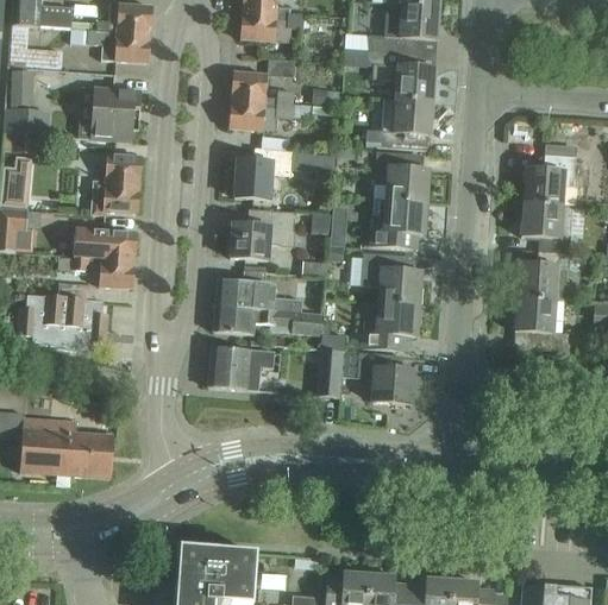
[(12,0),(11,25),(29,26),(29,25),(41,26),(42,5),(42,0),(12,0)]
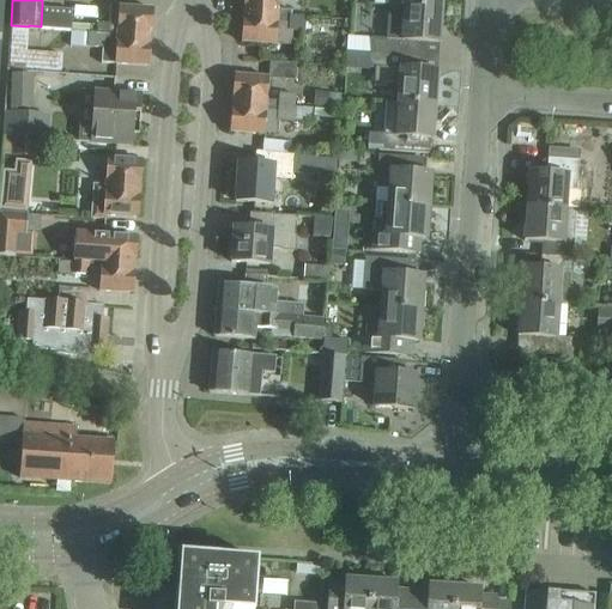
[(244,0),(244,11),(291,14),(292,7),(278,7),(278,6),(278,0),(244,0)]
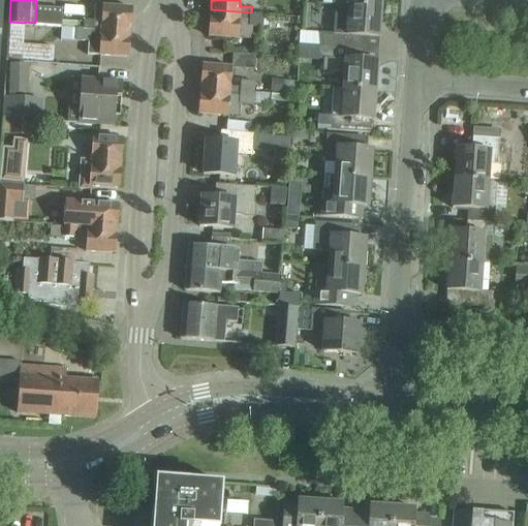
[(320,30),(319,42),(364,47),(365,34),(379,35),(381,5),(336,1),(336,4),(334,19),(333,31),(320,30)]
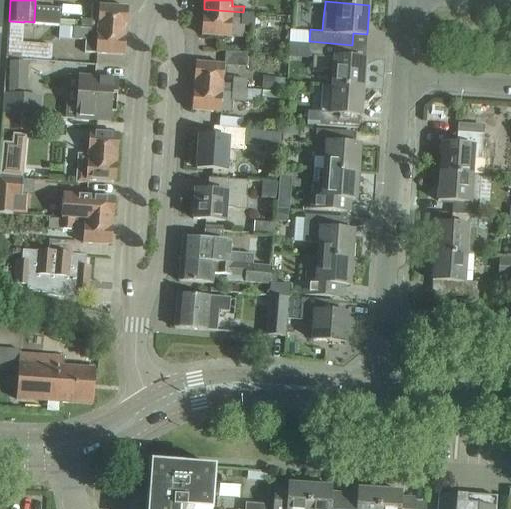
[(60,18),(60,24),(126,29),(128,5),(100,3),(98,23),(88,23),(88,16),(83,16),(83,20),(60,18)]
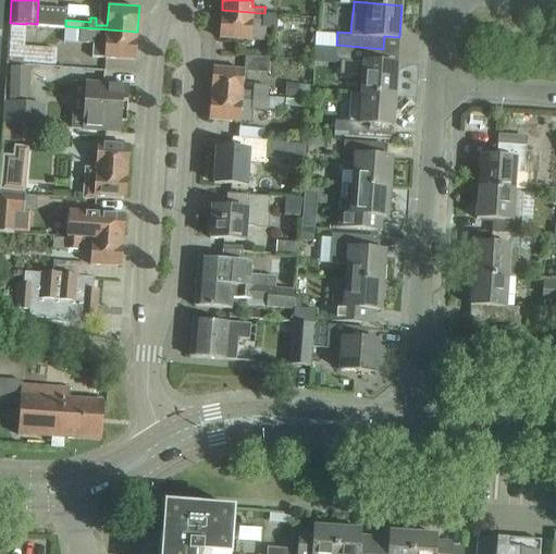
[(66,7),(38,4),(37,24),(65,26),(65,20),(66,7)]
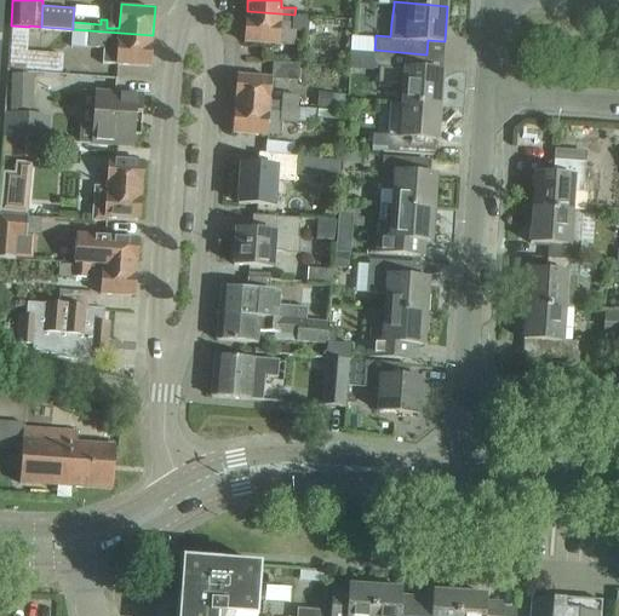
[(308,28),(308,16),(294,15),(247,11),(245,40),(279,42),(281,18),(293,19),(292,27),(308,28)]
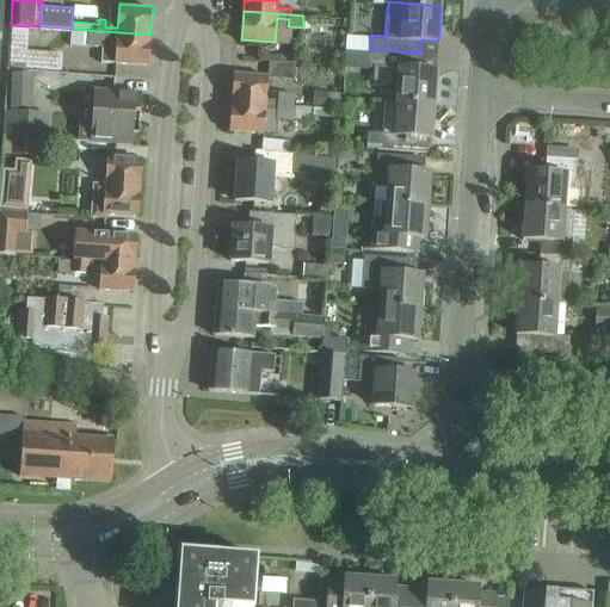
[(28,49),(29,26),(11,25),(8,64),(62,68),(63,51),(28,49)]
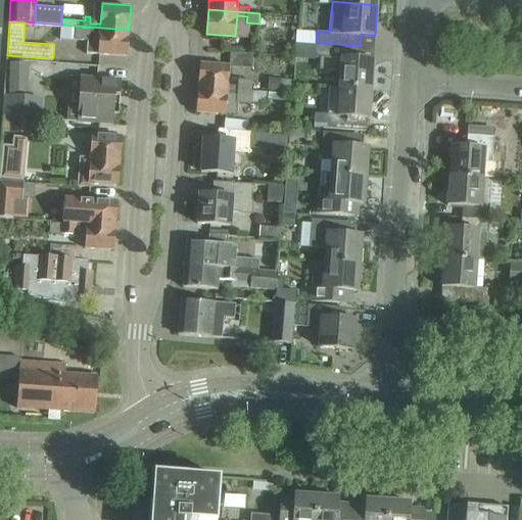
[(128,54),(129,30),(61,25),(60,36),(89,38),(88,51),(128,54)]
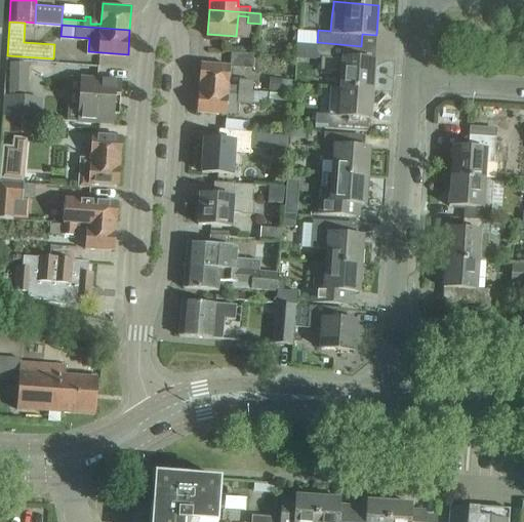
[(360,57),(361,46),(317,42),(316,55),(322,56),(321,68),(343,70),(341,85),(373,87),(375,58),(360,57)]
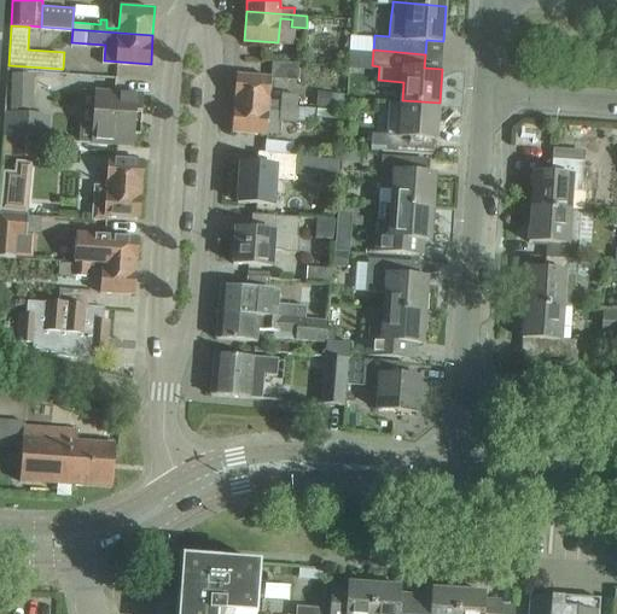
[(33,74),(13,72),(12,105),(31,106),(33,74)]
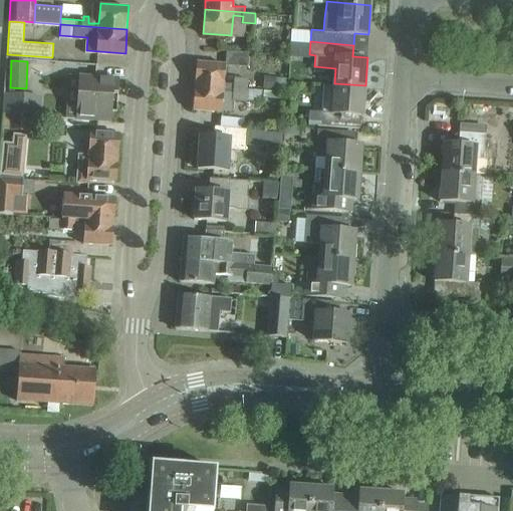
[(196,84),(246,88),(247,76),(235,75),(234,81),(224,81),(225,62),(217,62),(197,60),(196,84)]
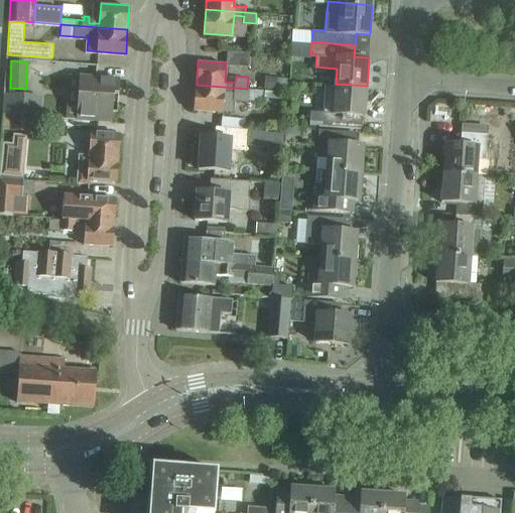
[(120,77),(80,74),(77,117),(112,120),(113,110),(118,110),(118,101),(115,101),(116,93),(119,93),(120,77)]
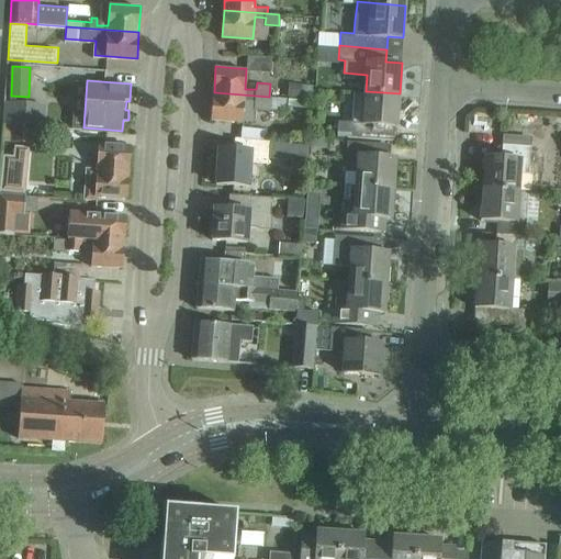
[(289,81),(288,97),(301,98),(301,96),(302,82),(289,81)]
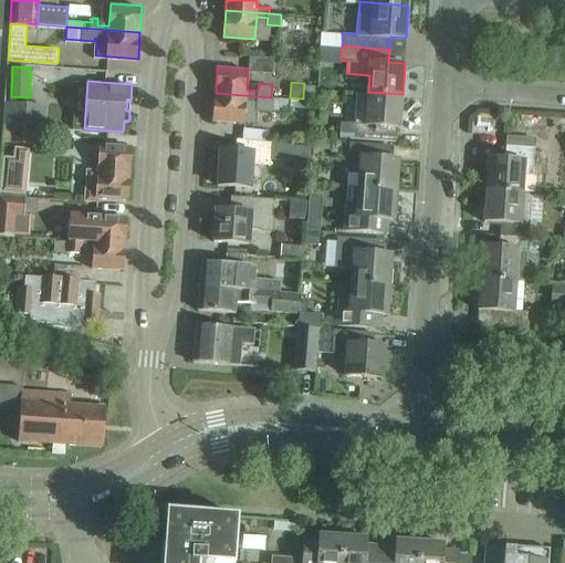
[(403,94),(368,92),(357,92),(355,122),(341,121),(339,135),(397,139),(398,125),(400,125),(403,94)]
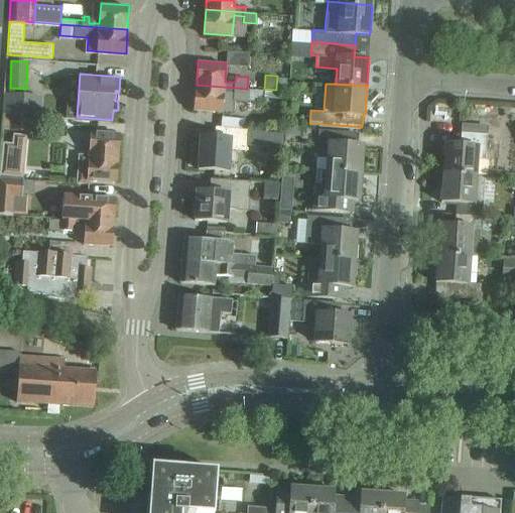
[(247,89),(197,85),(195,109),(223,111),(223,109),(232,110),(235,108),(236,98),(263,100),(264,90),(247,89)]
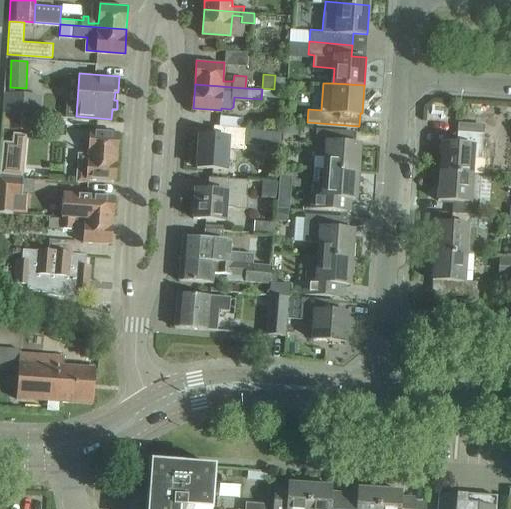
[(10,113),(33,114),(38,115),(40,93),(6,91),(4,112),(7,112),(10,113)]
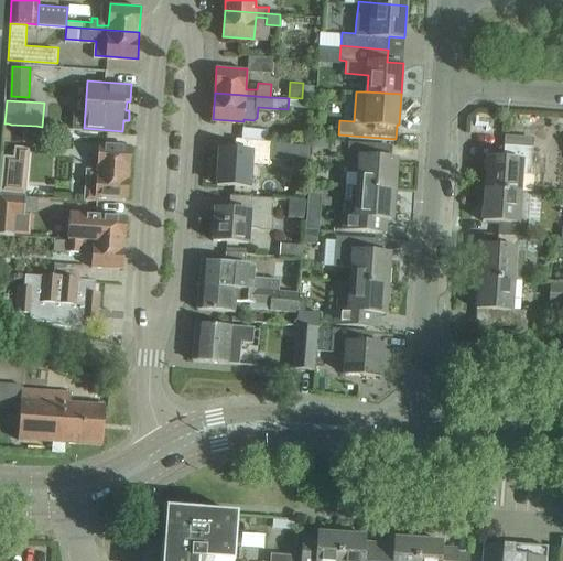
[(36,126),(11,125),(10,140),(35,142),(36,126)]
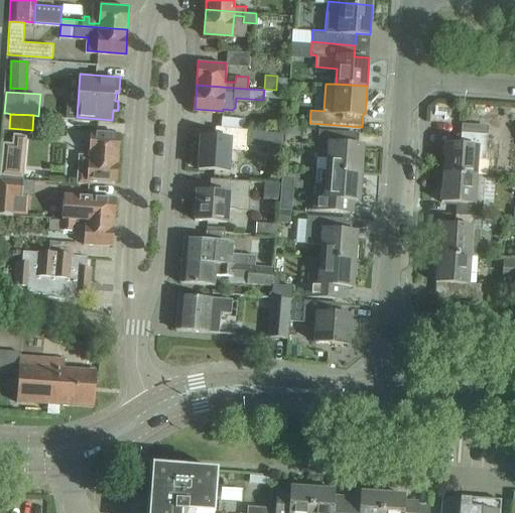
[(222,125),(248,127),(249,118),(223,116),(222,125)]
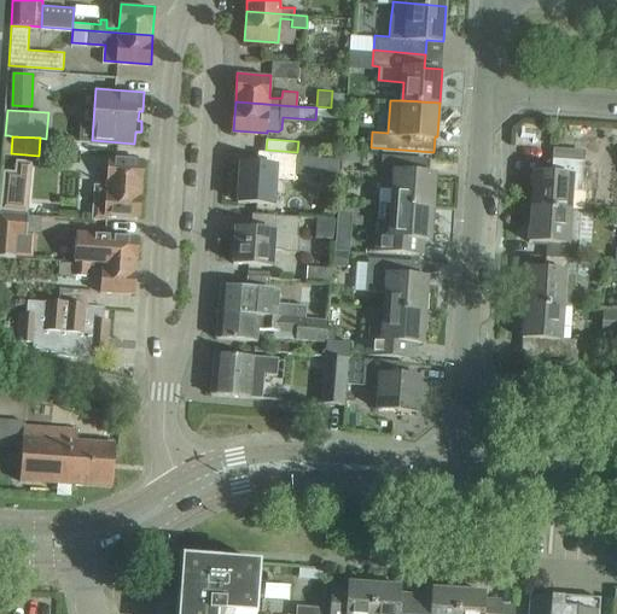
[(534,170),(531,204),(570,208),(571,189),(571,187),(582,188),(585,158),(585,147),(554,146),(553,157),(552,171),(534,170)]
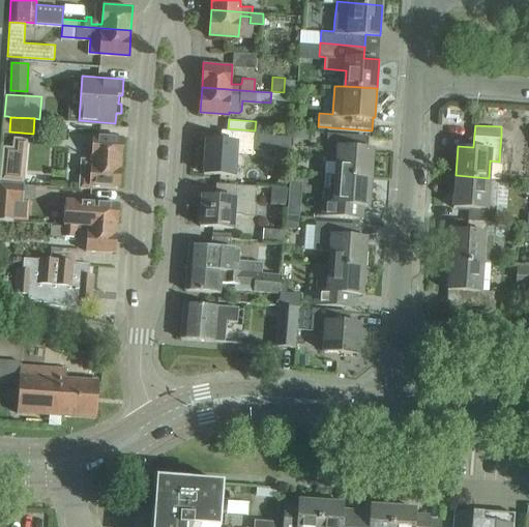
[(255,130),(228,128),(222,127),(222,128),(225,129),(224,140),(206,139),(204,172),(236,174),(237,153),(243,154),(243,145),(254,146),(255,130)]
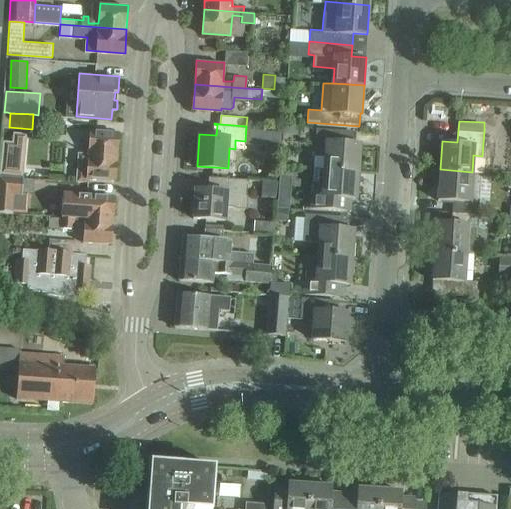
[(314,166),(358,169),(360,143),(349,142),(350,129),(317,127),(314,166)]
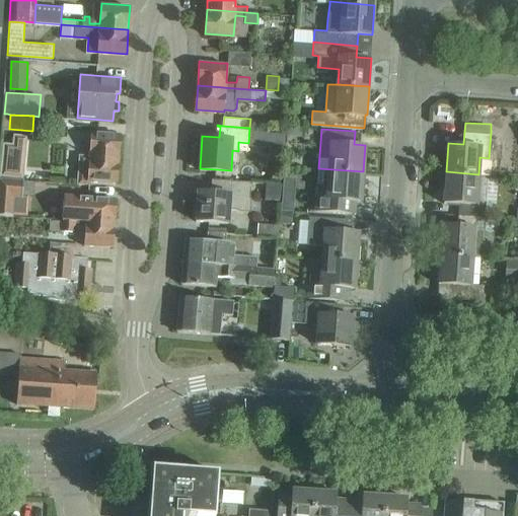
[(80,153),(78,182),(90,183),(90,179),(97,180),(118,181),(120,157),(121,134),(100,132),(91,132),(89,154),(80,153)]
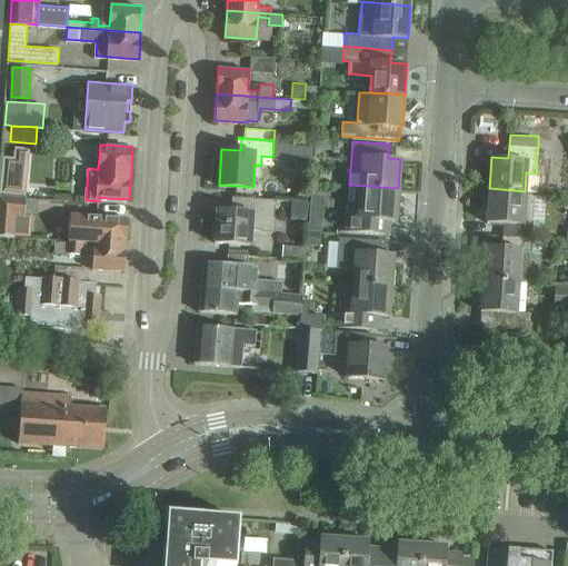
[(294,160),(294,165),(311,165),(312,147),(295,145),(294,160)]
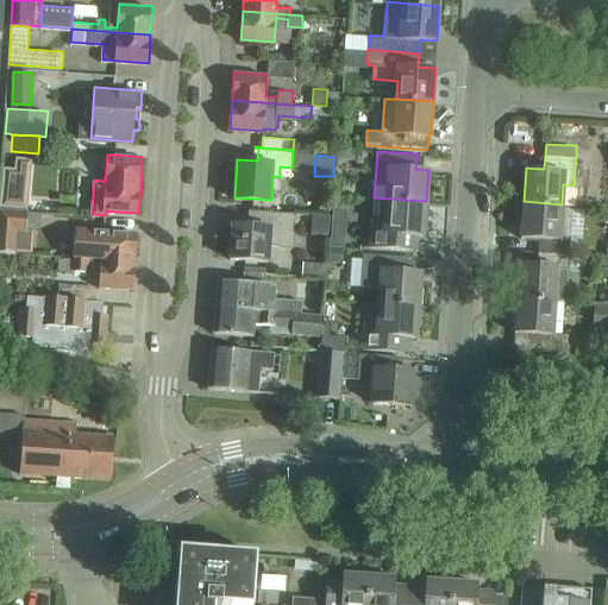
[(6,168),(2,203),(26,206),(30,158),(18,157),(17,169),(6,168)]
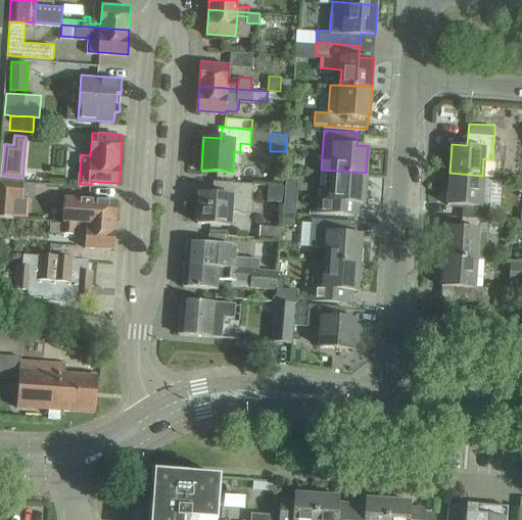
[(366,173),(321,170),(318,210),(331,213),(351,214),(352,200),(364,201),(366,173)]
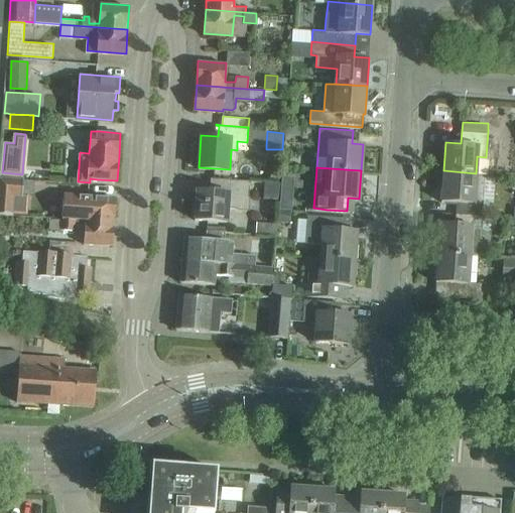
[(476,173),(443,170),(441,200),(457,201),(457,213),(482,215),(485,174),(476,173)]
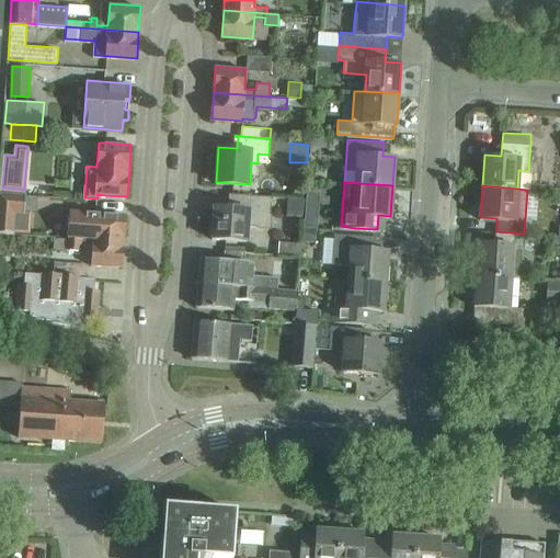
[(0,192),(0,229),(13,231),(14,211),(24,211),(25,194),(0,192)]
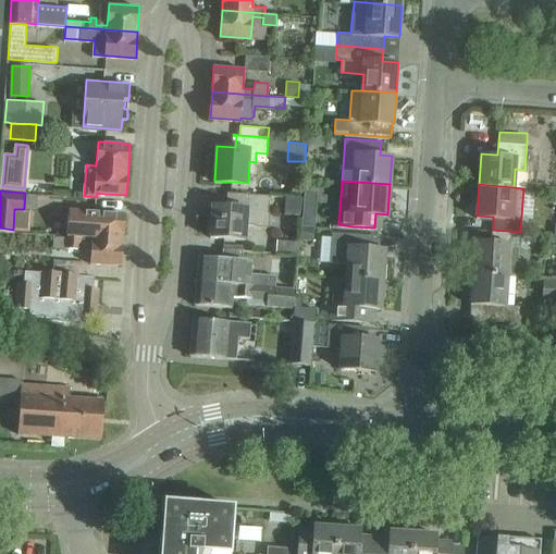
[(245,238),(246,223),(267,225),(269,194),(230,191),(229,206),(212,205),(210,235),(245,238)]
